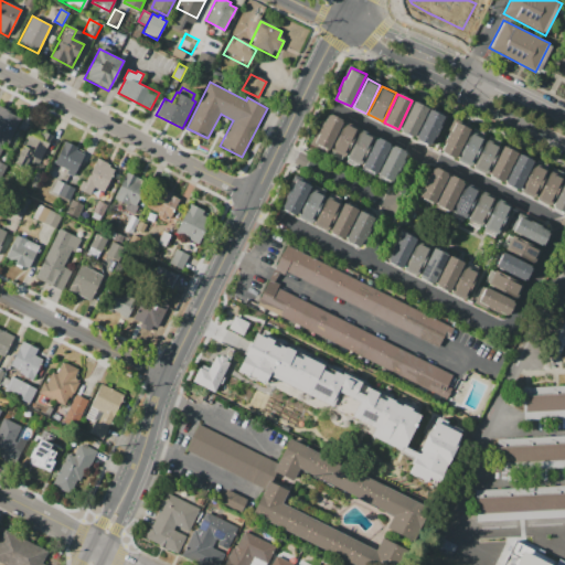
[(428,108),(414,138),(400,131),(413,102),(428,108)]
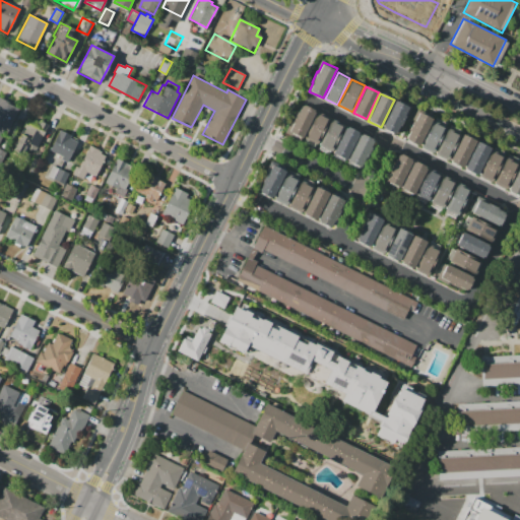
[(0,96),(20,107),(7,134),(4,133),(0,141),(0,96)]
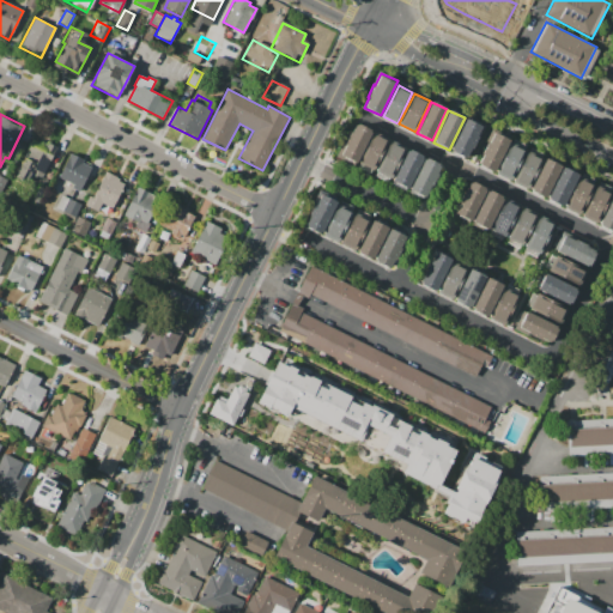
[(485,123),(468,159),(451,151),(450,151),(466,117),(477,122),(478,120),(485,123)]
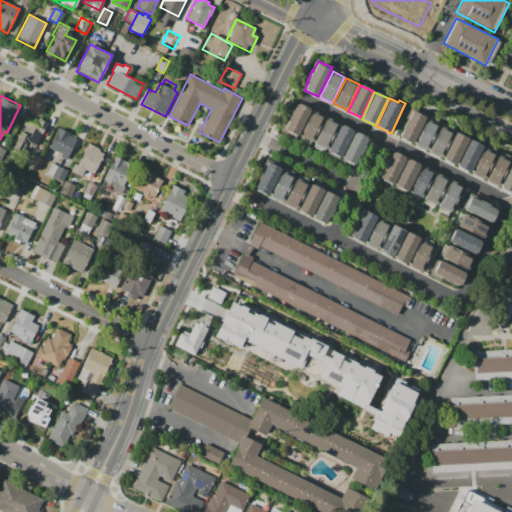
[(310,109),(296,138),(281,131),(295,102),(310,109)]
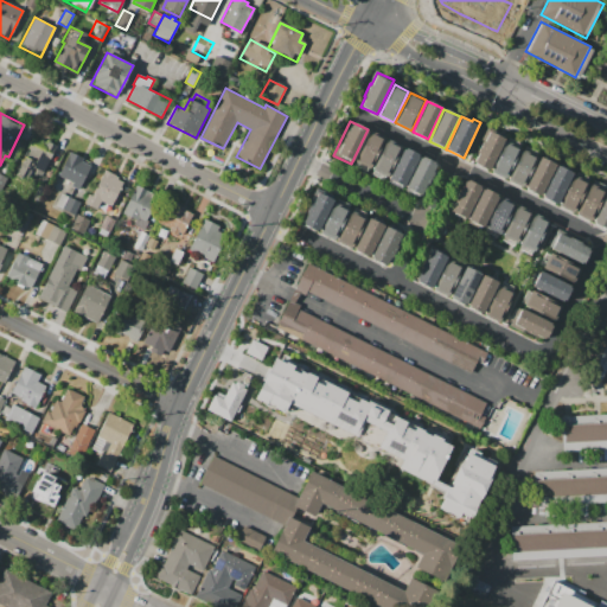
[(505,138),(490,172),(473,164),(478,154),(477,153),(487,129),(505,138)]
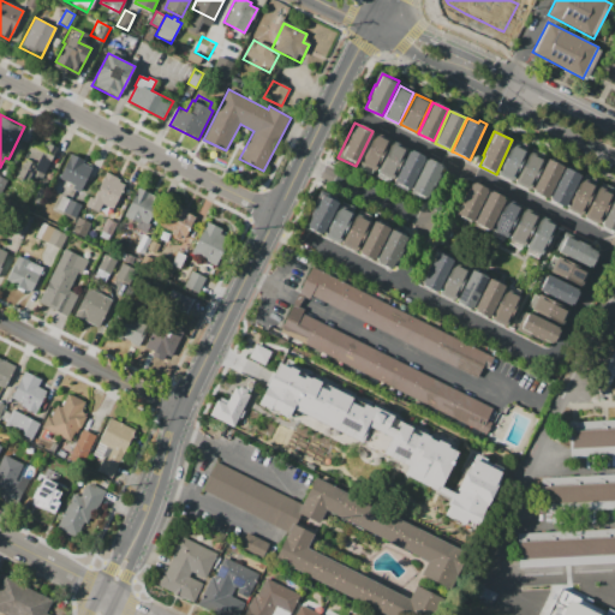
[(387,139),(389,141),(375,171),(359,163),(374,133),(387,139)]
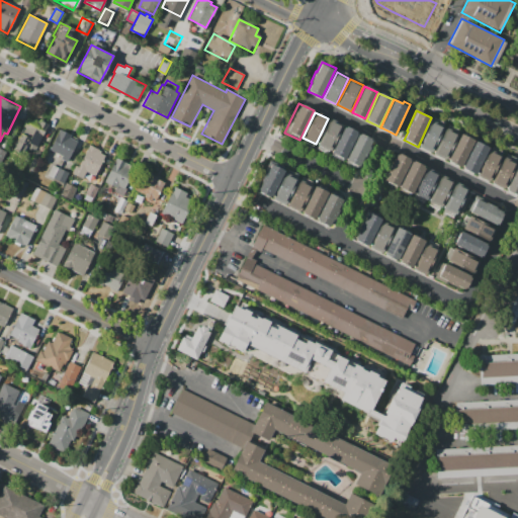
[(48,124),(35,150),(27,147),(28,144),(27,143),(23,153),(13,149),(28,115),(48,124)]
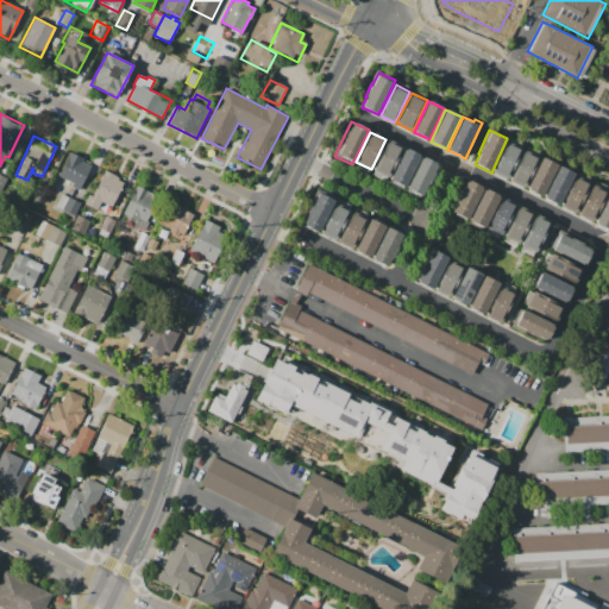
[(493,173),(508,138),(509,138),(525,145),(508,180),(493,173)]
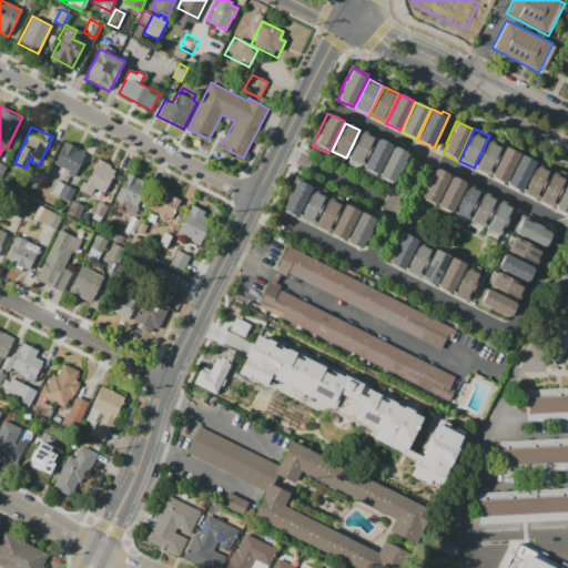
[(375,139),(363,165),(348,159),(361,131),(375,139)]
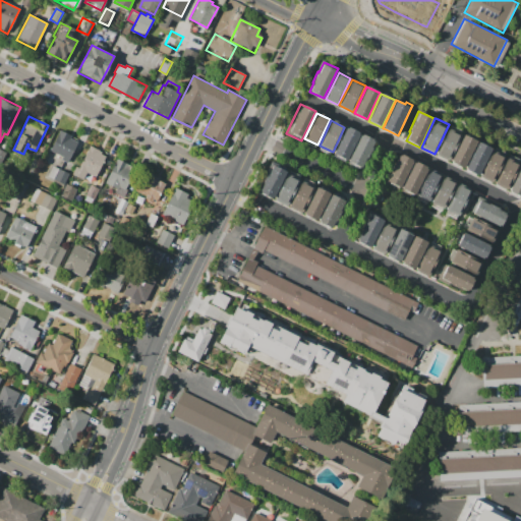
[(437,154),(450,124),(464,131),(450,160),(437,154)]
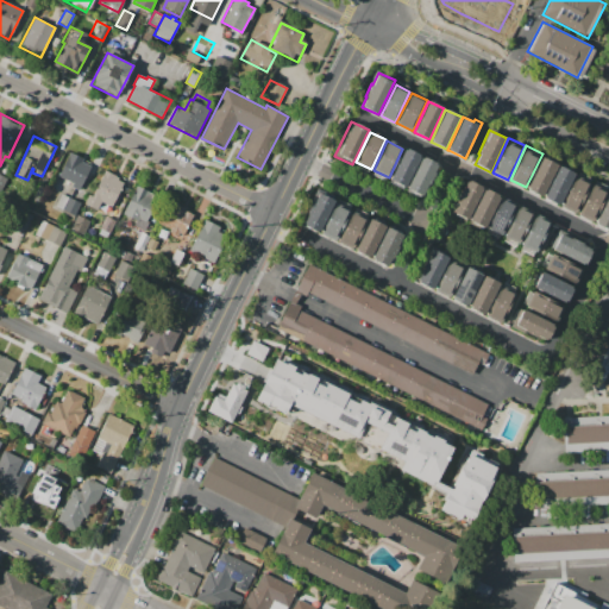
[(421,155),(406,187),(390,180),(406,148),(421,155)]
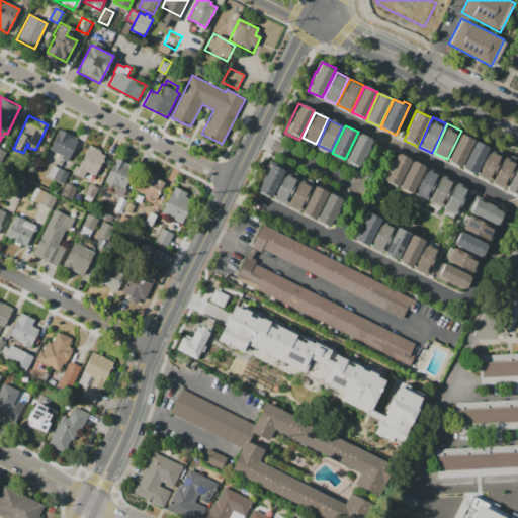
[(60,130),(71,135),(70,138),(77,141),(68,162),(60,158),(62,155),(50,150),(60,130)]
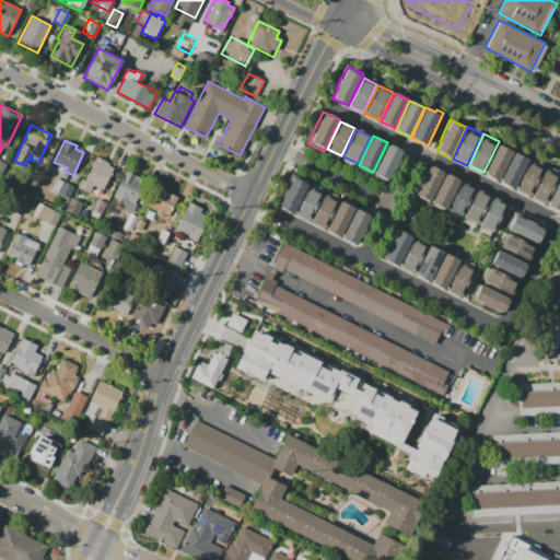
[(403,150),(388,179),(374,173),(388,143),(403,150)]
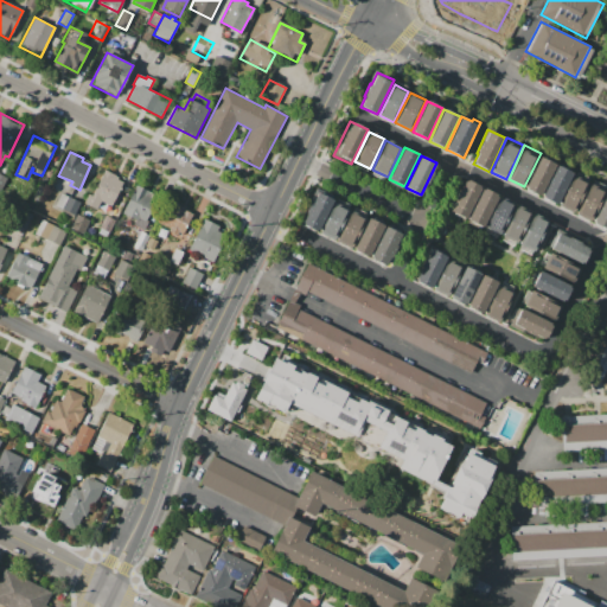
[(526,187),(525,186),(540,157),(556,164),(541,197),(525,190),(526,187)]
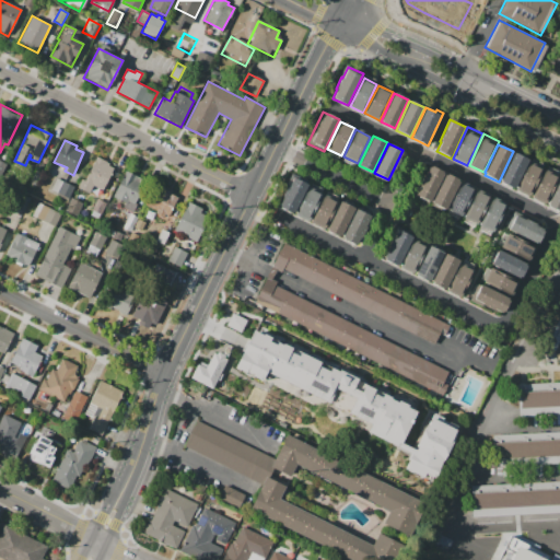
[(500,183),(514,152),(529,159),(515,189),(500,183)]
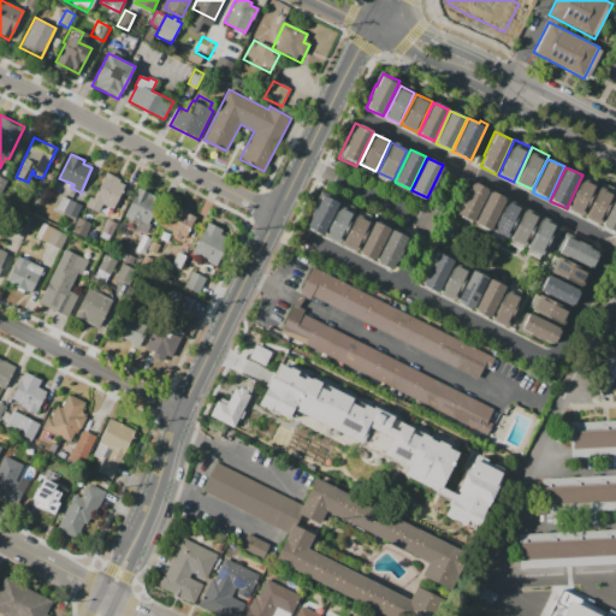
[(106,172),(126,182),(113,209),(102,205),(99,212),(86,206),(90,196),(94,199),(106,172)]
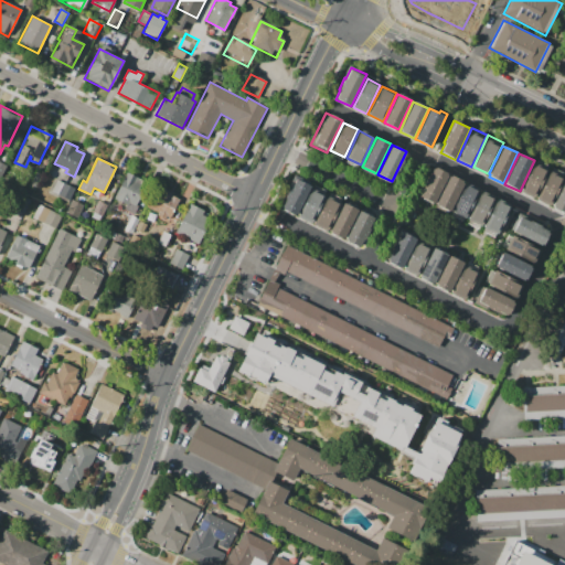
[(520,191),(535,160),(550,167),(534,198),(520,191)]
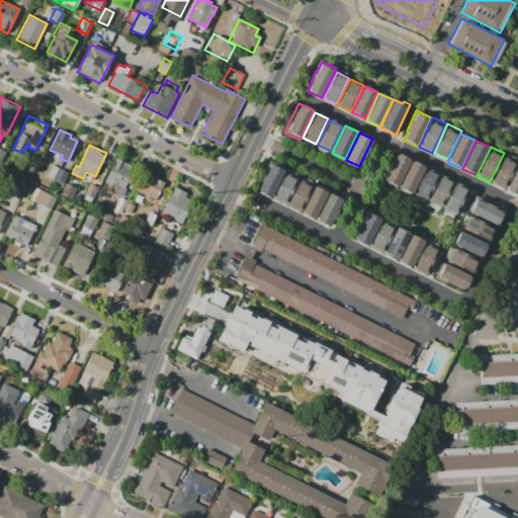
[(492,183),(506,152),(507,153),(517,158),(517,161),(505,189),(504,188),(492,183)]
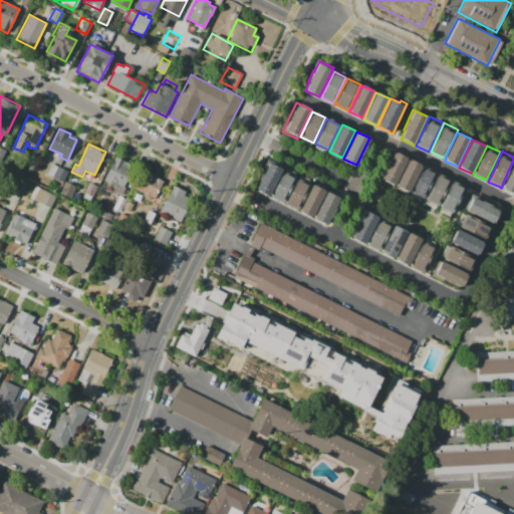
[(395,152),(408,159),(396,185),(381,179),(395,152)]
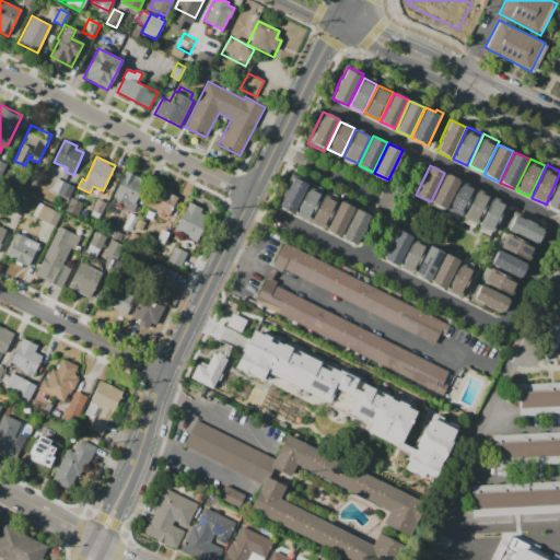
[(26,184),(34,167),(42,171),(34,187),(26,184)]
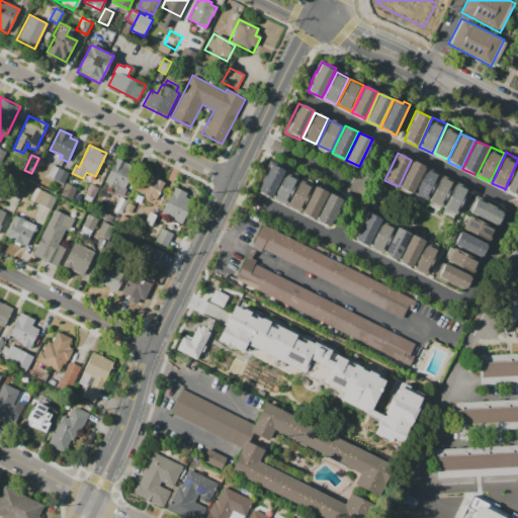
[(115,158),(135,167),(124,188),(126,189),(122,196),(114,192),(115,188),(104,183),(115,158)]
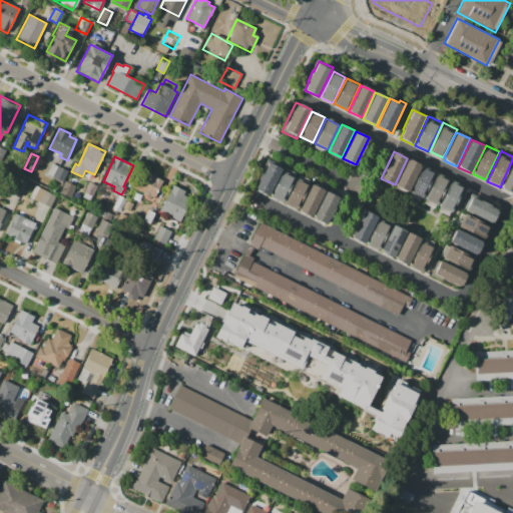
[(408,158),(421,164),(408,191),(395,185),(408,158)]
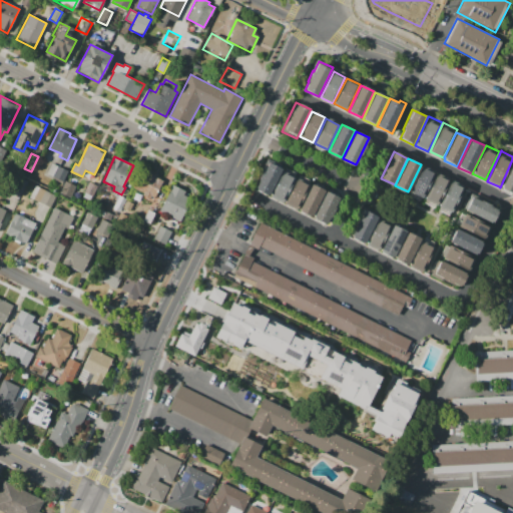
[(282,168),(270,195),(269,195),(255,188),(259,181),(259,180),(263,170),(265,171),(269,162),(282,168)]
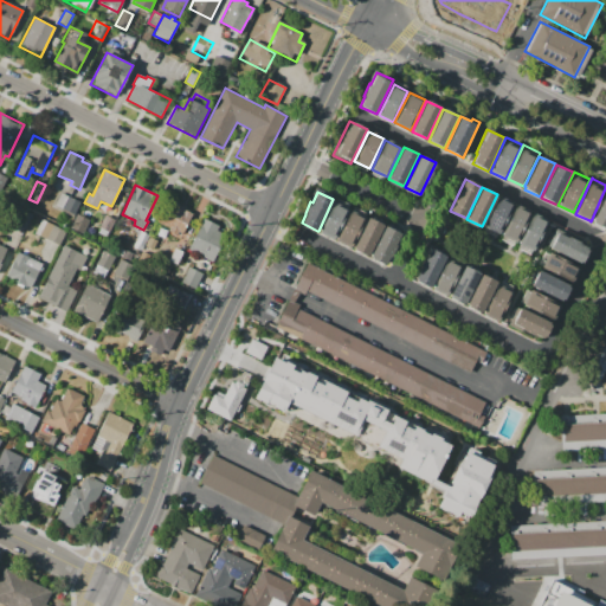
[(605,229),(591,223),(605,192),(605,229)]
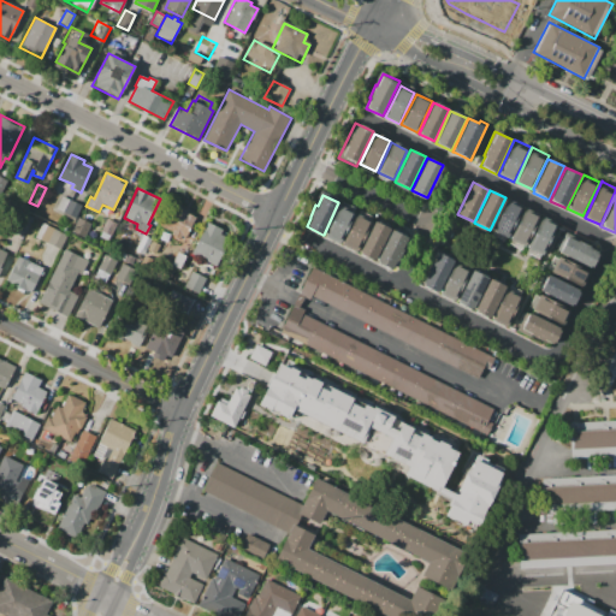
[(55,209),(61,196),(82,206),(76,219),(55,209)]
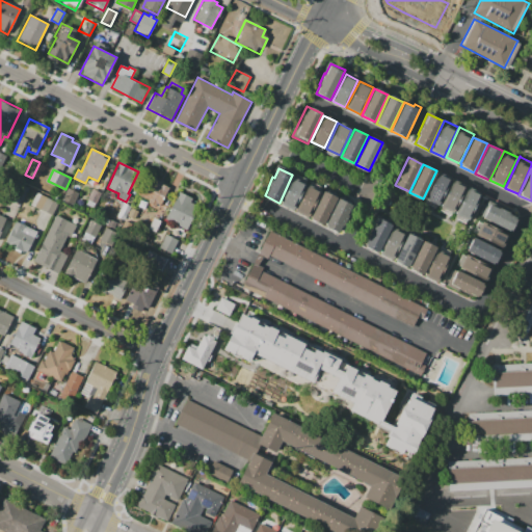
[(439,171),(452,178),(439,206),(425,200),(439,171)]
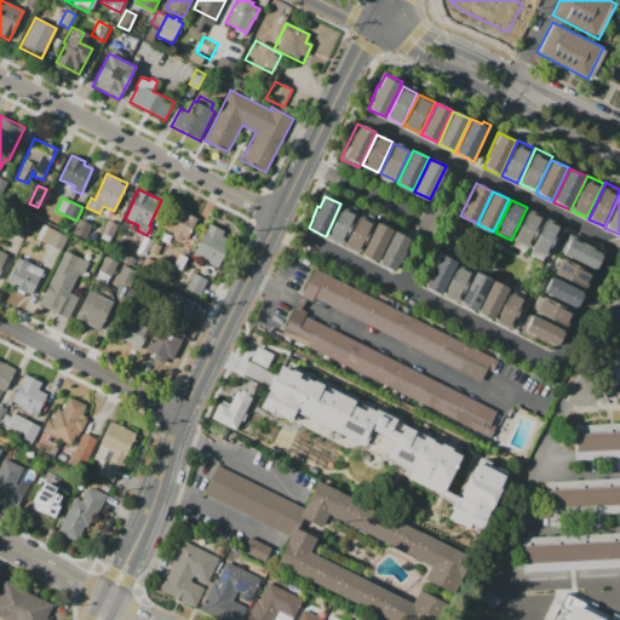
[(357,214),(343,245),(327,236),(340,206),(343,207),(345,204),(357,208),(356,213),(357,214)]
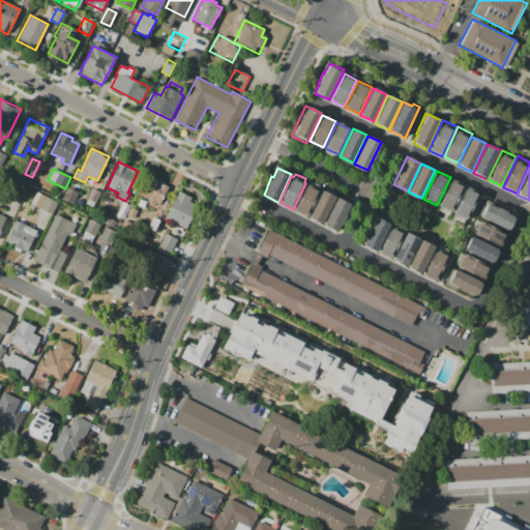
[(169,187),(157,210),(135,200),(146,177),(152,180),(153,177),(164,182),(163,184),(169,187)]
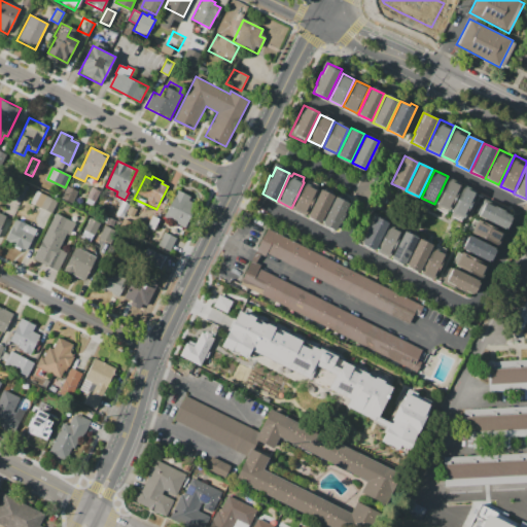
[(449,178),(462,184),(450,211),(448,210),(435,205),(449,178)]
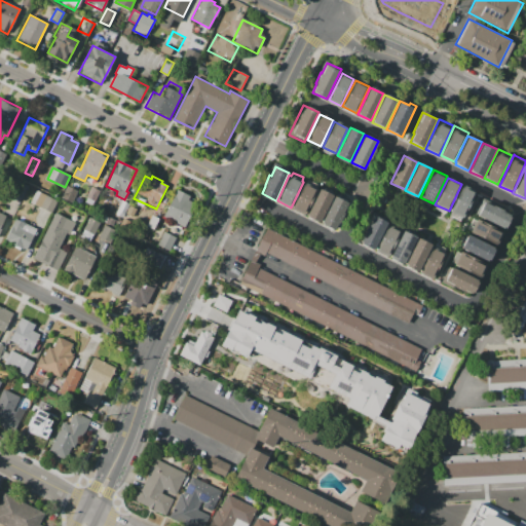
[(320,185),(305,214),(305,216),(292,210),(304,183),(305,183),(307,179),(320,185)]
